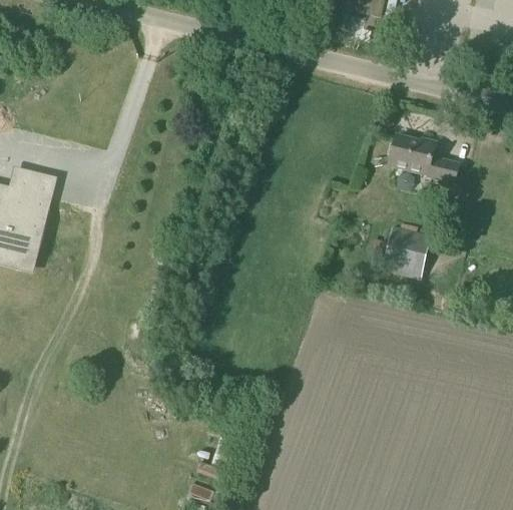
[(381,19),(385,0),(305,0),(381,19)]
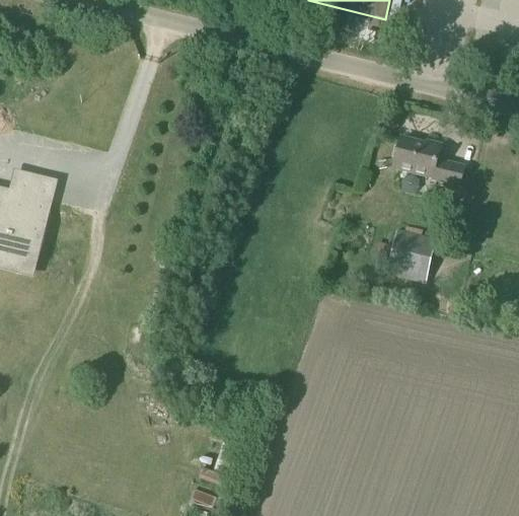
[(406,37),(408,29),(396,27),(395,34),(406,37)]
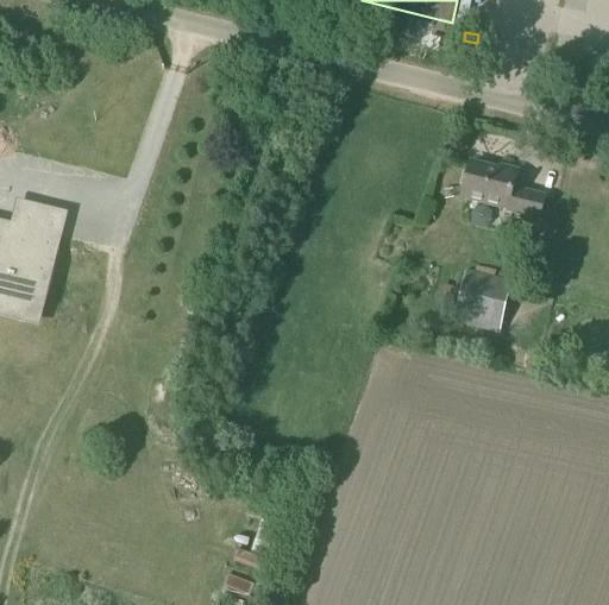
[(540,221),(547,194),(514,186),(518,172),(470,161),(462,199),(506,209),(506,213),(540,221)]
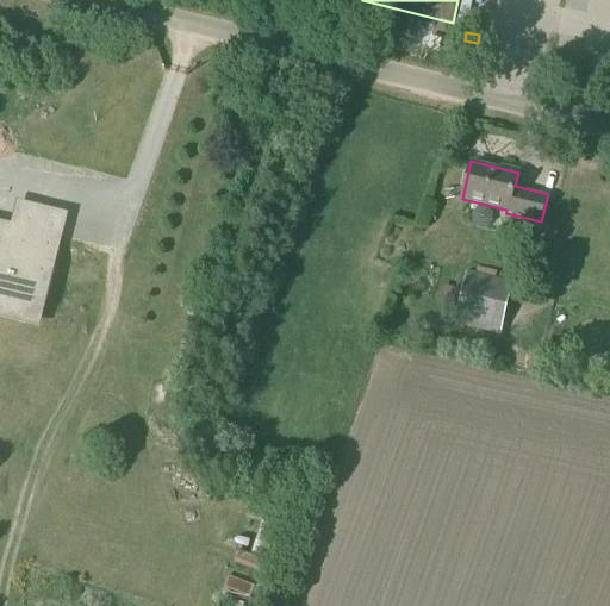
[(0,312),(38,323),(68,208),(16,195),(10,219),(0,216),(0,312)]
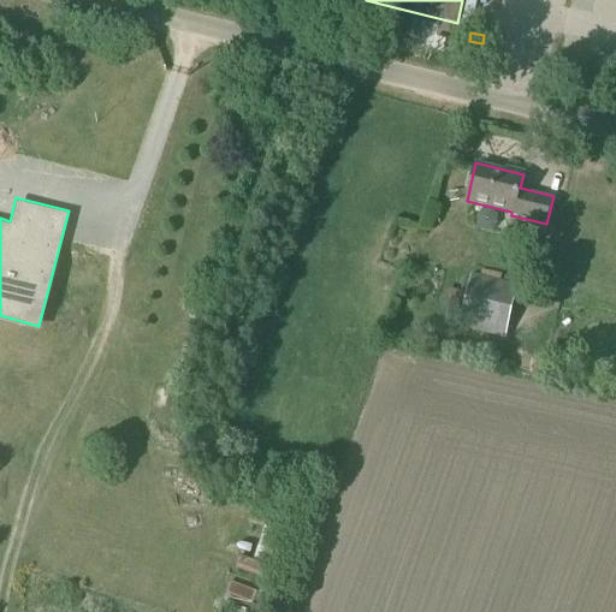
[(505,338),(519,283),(472,272),(458,326),(505,338)]
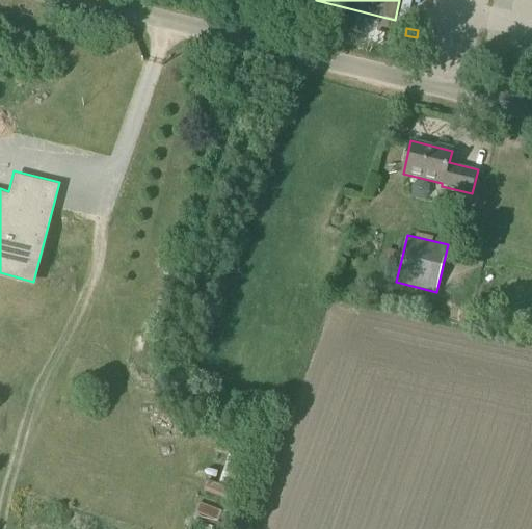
[(213,479),(210,491),(232,497),(235,485),(213,479)]
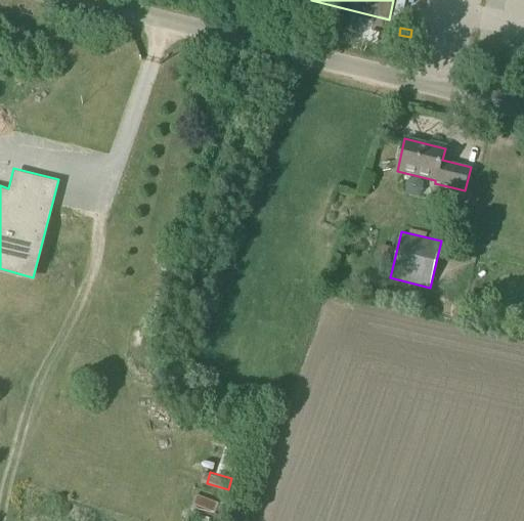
[(200,496),(200,511),(224,511),(224,496),(200,496)]
